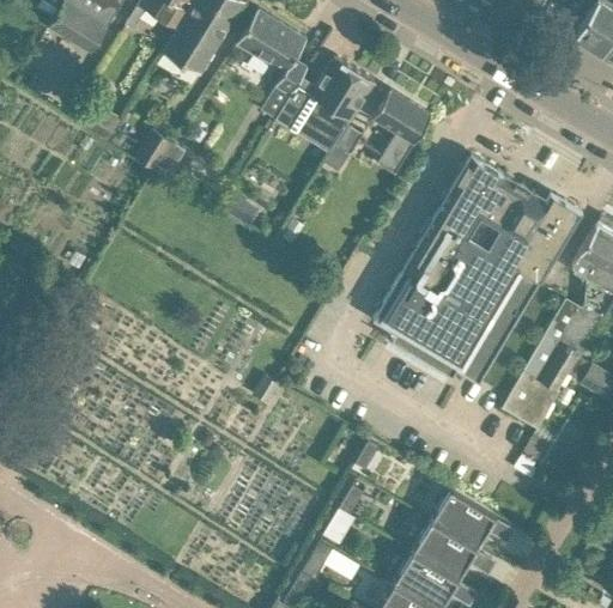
[(61,0),(48,24),(91,52),(114,14),(90,0),(61,0)]
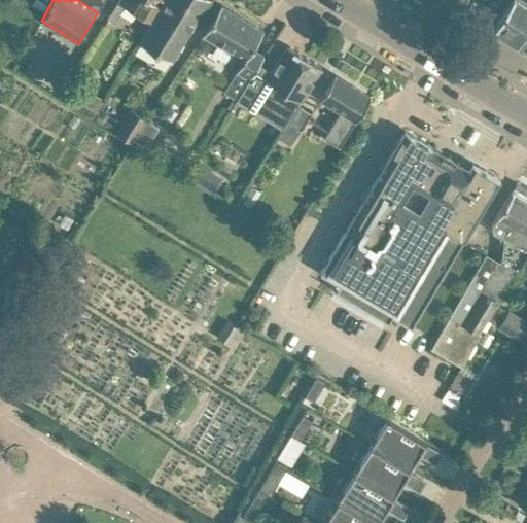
[(77,0),(98,12),(106,0),(77,0)]
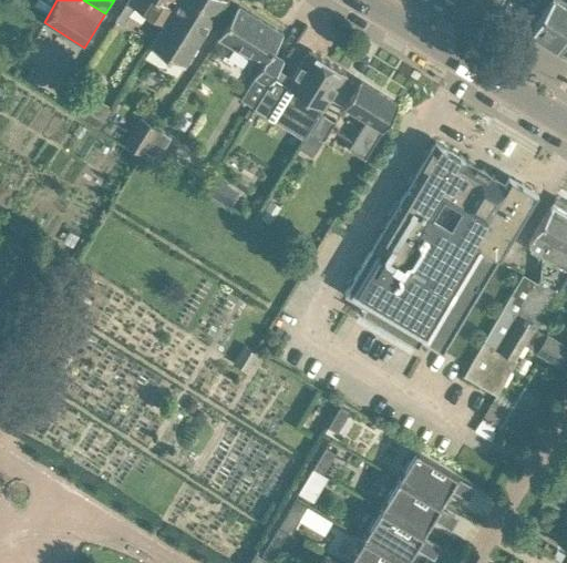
[(173,11),(168,9),(173,0),(151,0),(155,2),(146,17),(163,28),(173,11)]
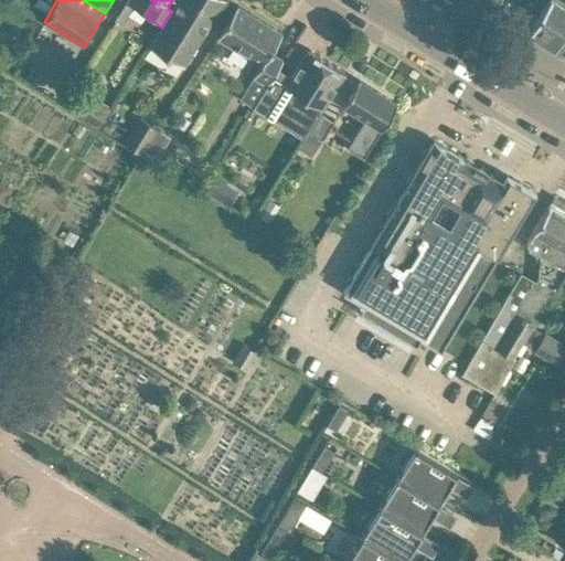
[(222,0),(178,0),(172,11),(162,28),(150,49),(184,70),(225,1),(222,0)]
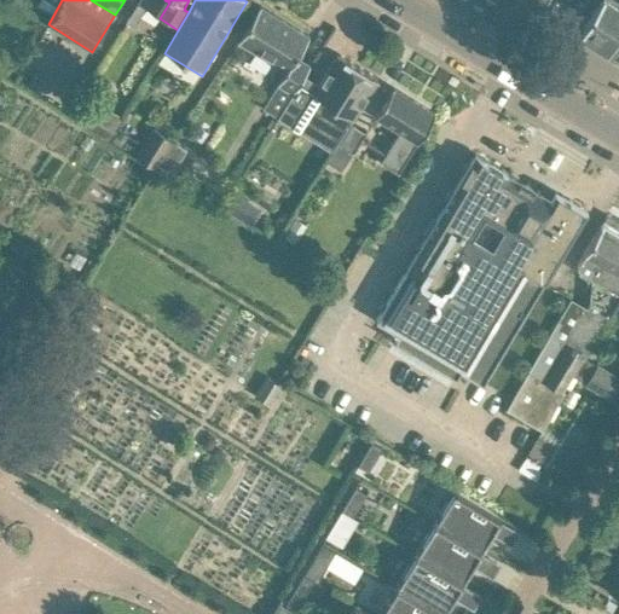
[(516,0),(538,13),(545,0),(516,0)]
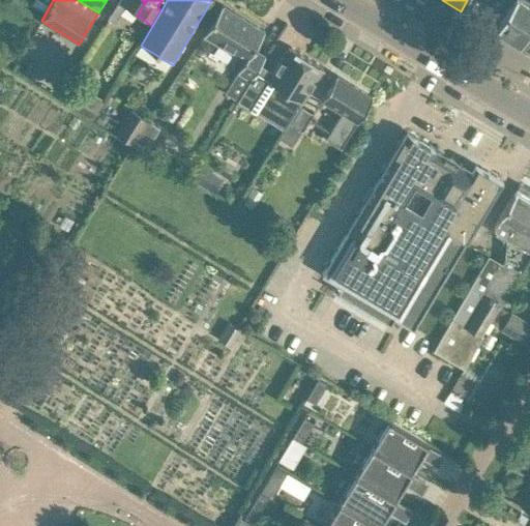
[(529,0),(514,0),(496,33),(520,48),(529,30),(529,0)]
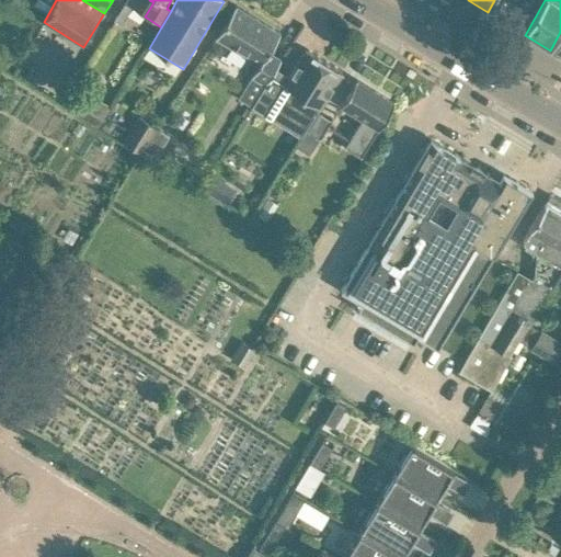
[(235,9),(216,40),(260,66),(249,83),(240,99),(253,106),(262,92),(275,71),(281,63),(268,55),(279,36),(235,9)]
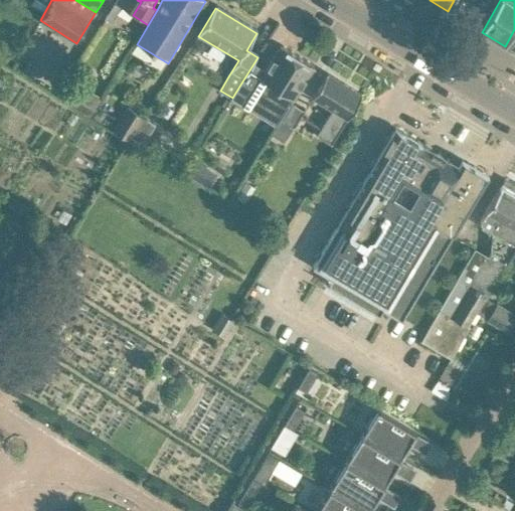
[(514,29),(505,46),(514,51),(514,29)]
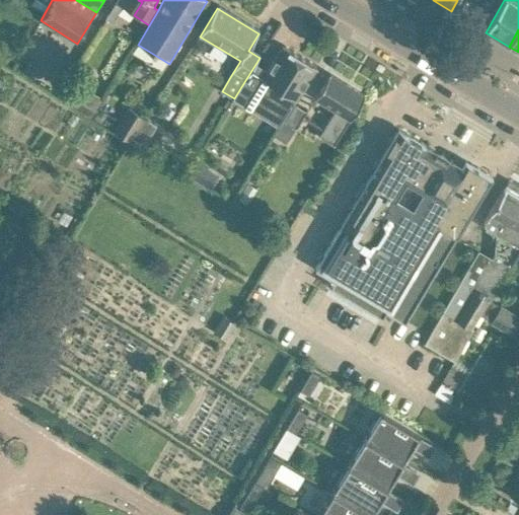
[(242,85),(234,98),(247,106),(254,94),(270,104),(279,90),(296,101),(316,68),(283,48),(267,73),(254,66),(242,85)]
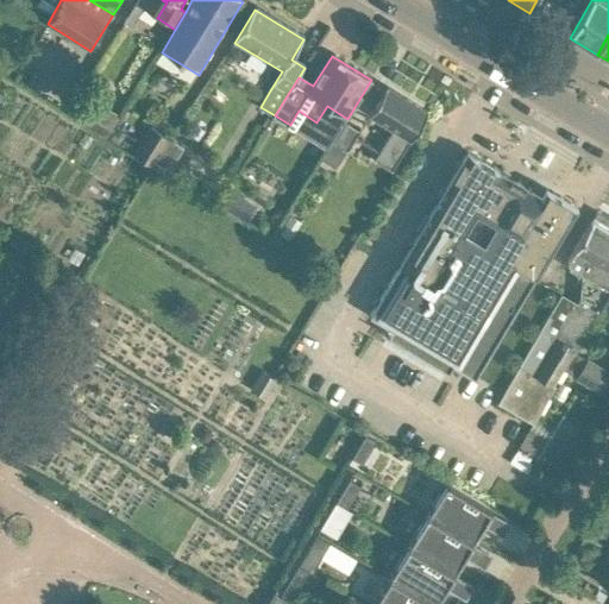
[(391,174),(428,115),(385,89),(355,139),(378,155),(374,162),(391,174)]
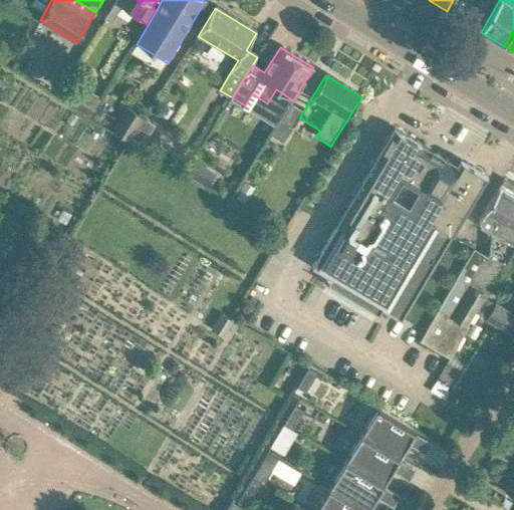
[(89,117),(100,100),(76,86),(65,103),(89,117)]
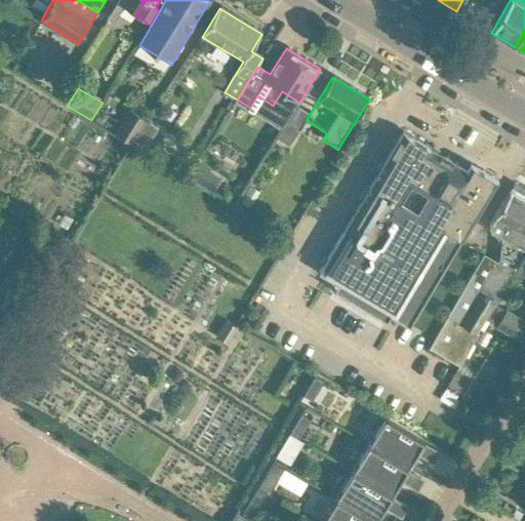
[(147,120),(130,111),(116,135),(132,145),(134,141),(147,120)]
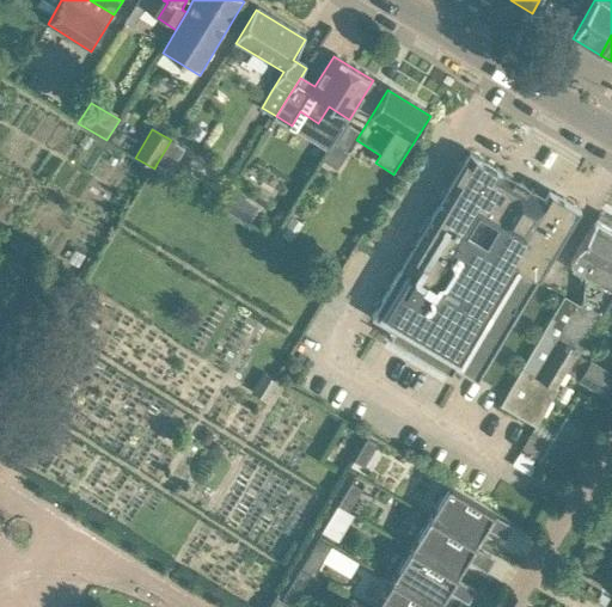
[(171,140),(157,164),(171,172),(185,149),(171,140)]
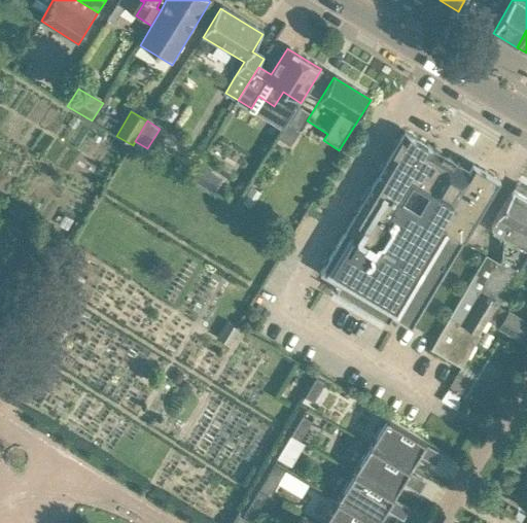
[(459,167),(405,134),(320,276),(339,287),(336,292),(329,289),(329,290),(388,325),(392,318),(411,329),(499,181),(494,178),(490,176),(472,165),(470,169),(468,172),(459,167)]
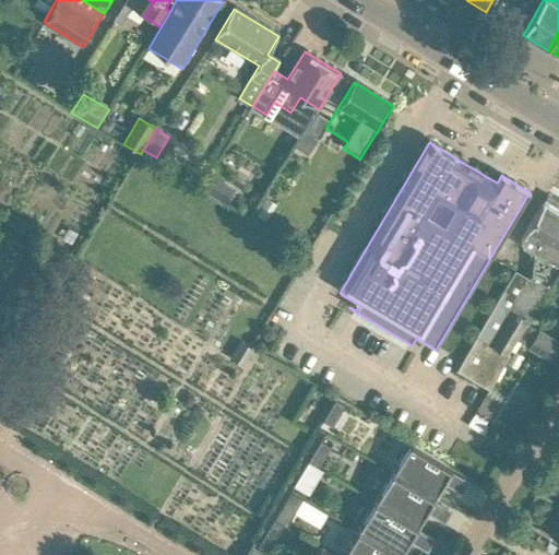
[(558,272),(558,203),(548,197),(545,202),(545,201),(521,241),(535,250),(533,278),(530,281),(514,272),(456,373),(489,392),(510,357),(509,356),(516,343),(527,327),(558,272)]
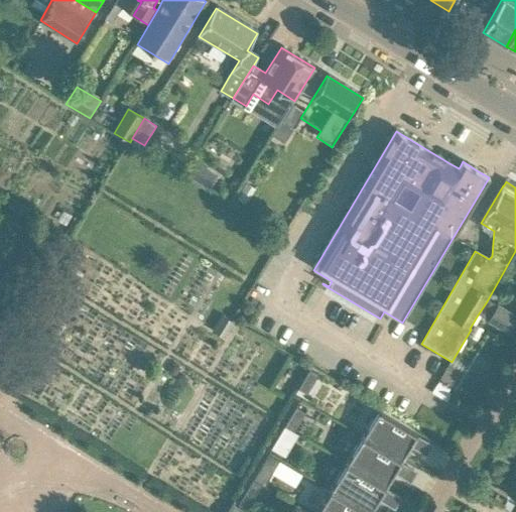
[(515,335),(515,317),(497,307),(487,301),(477,316),(514,338),(515,335)]
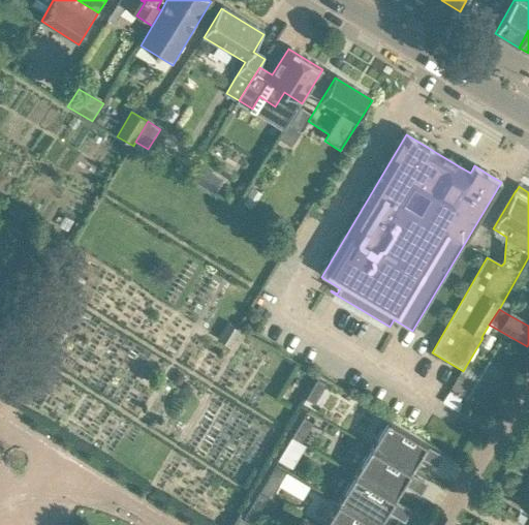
[(89,331),(75,341),(83,350),(96,339),(89,331)]
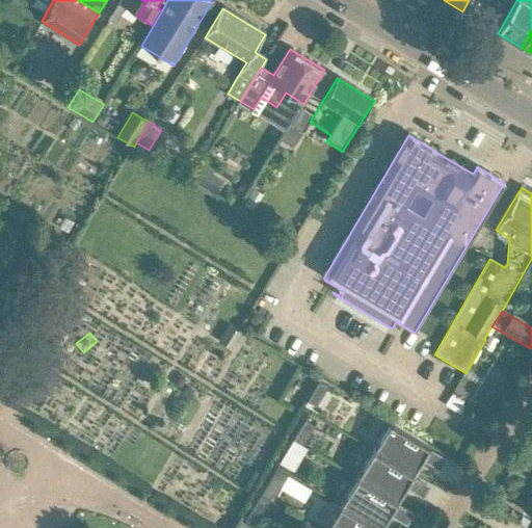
[(308,402),(314,406),(316,408),(328,388),(319,383),(308,402)]
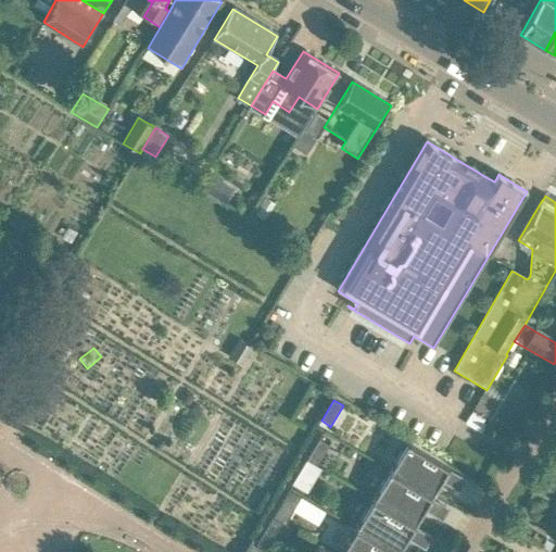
[(318,441),(310,458),(318,463),(328,447),(318,441)]
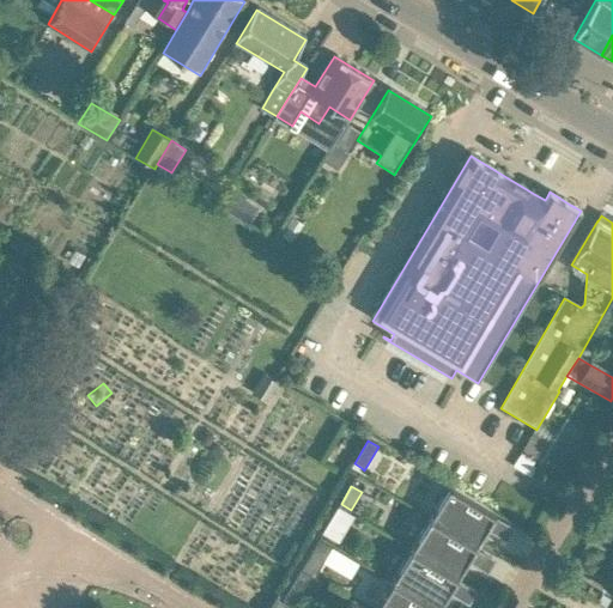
[(477,547),(495,516),(449,488),(431,520),(477,547)]
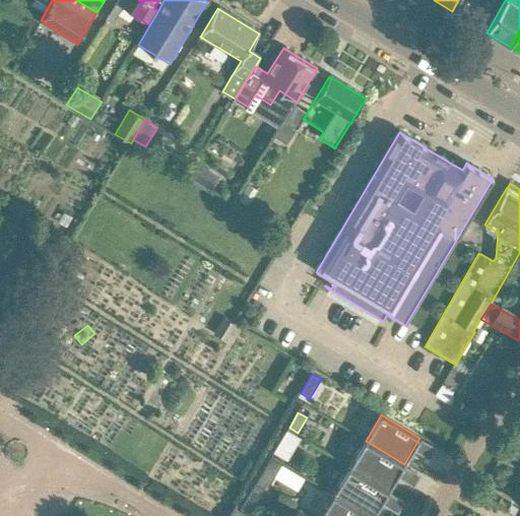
[(476,414),(472,422),(477,425),(481,417),(476,414)]
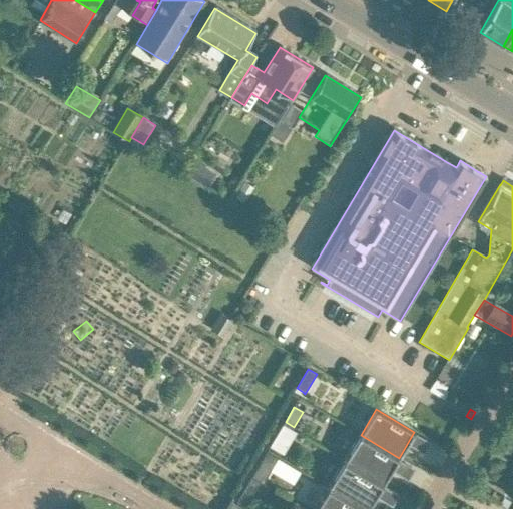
[(286,442),(294,427),(286,422),(277,436),(286,442)]
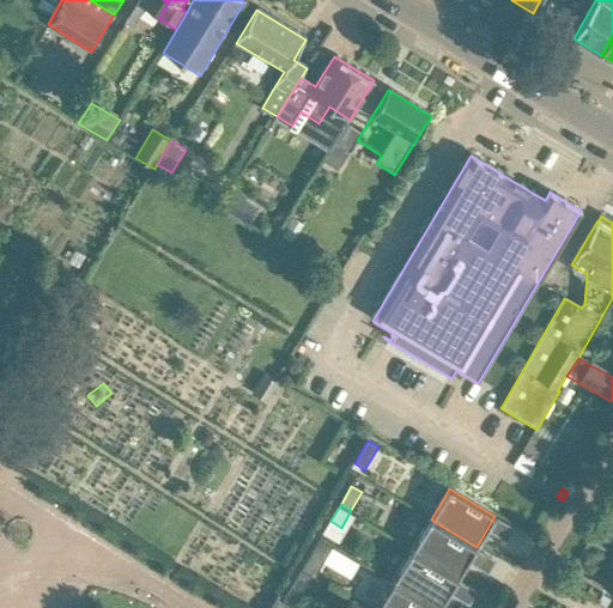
[(431,520),(412,552),(457,579),(477,547),(431,520)]
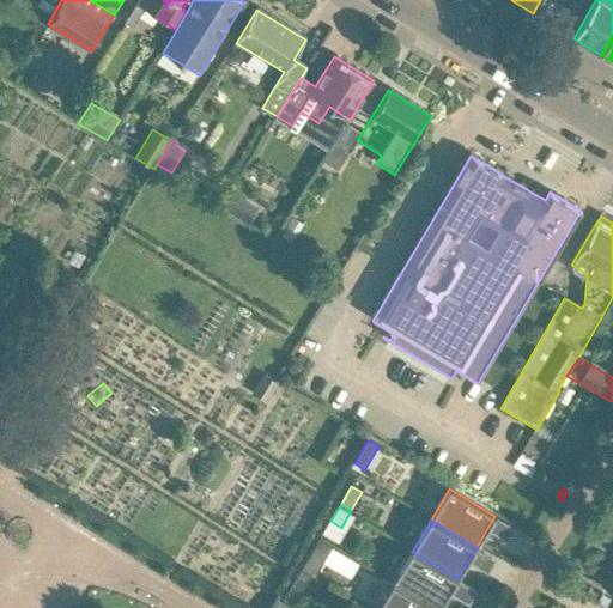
[(314,548),(298,575),(309,581),(325,555),(314,548)]
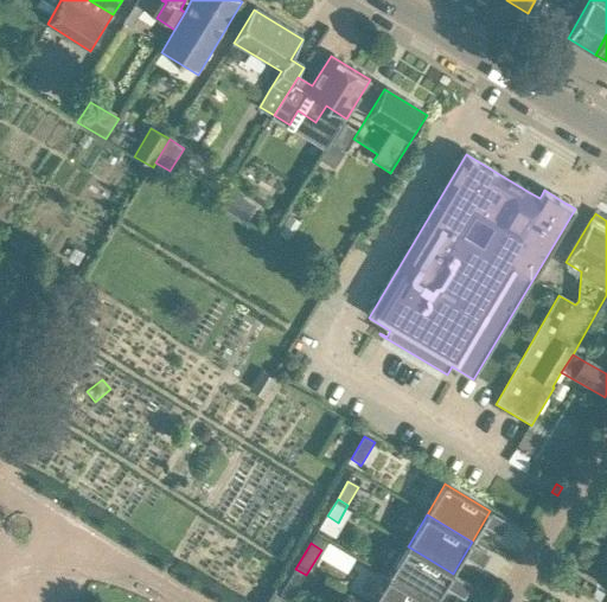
[(389,577),(428,601),(436,601),(453,574),(408,546),(389,577)]
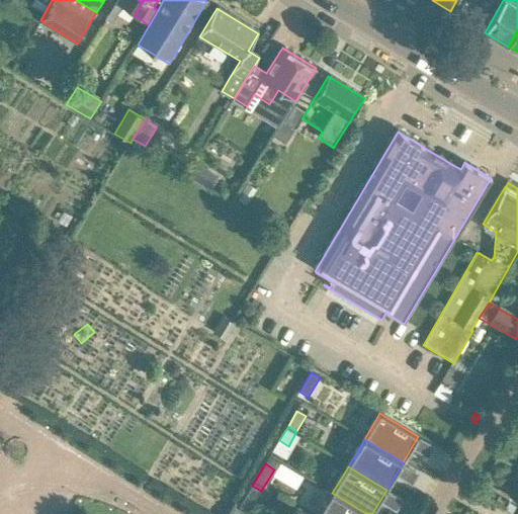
[(248,513),(261,491),(252,486),(239,508),(248,513)]
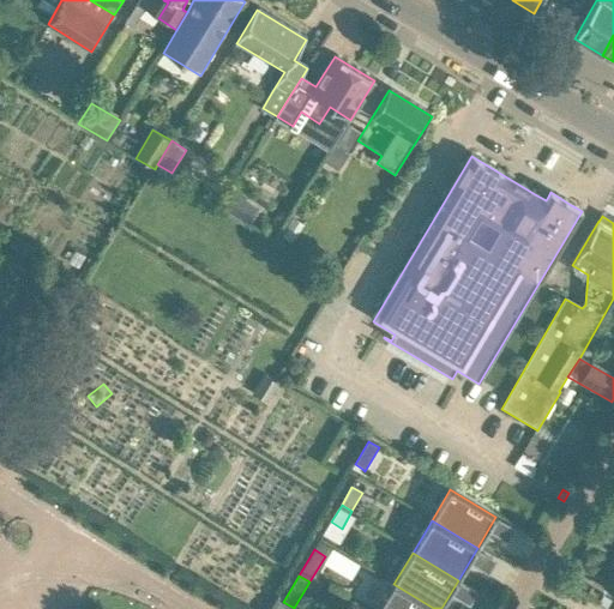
[(393,584),(378,608),(433,608),(393,584)]
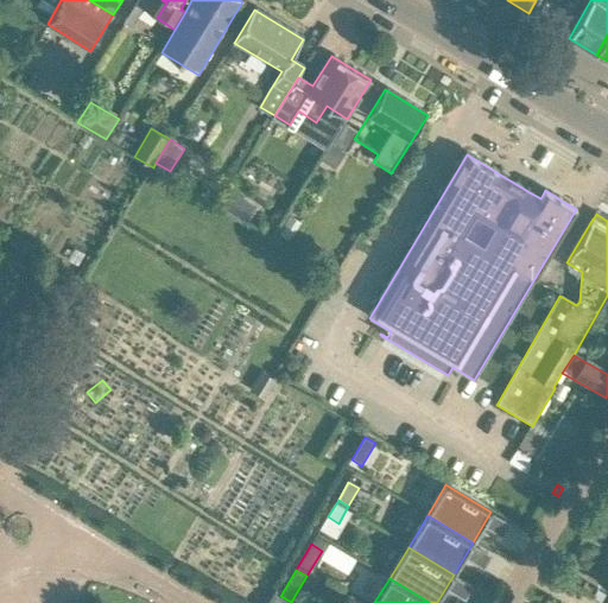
[(596,590),(591,598),(596,602),(601,602),(605,595),(596,590)]
